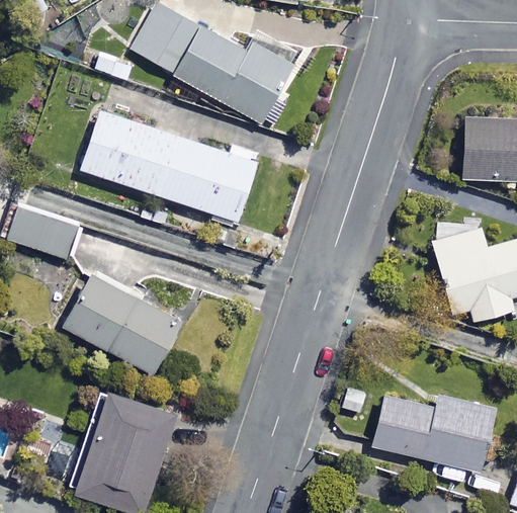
[(244,51),(158,2),(130,50),(258,123),(293,62),(252,38),(244,51)]
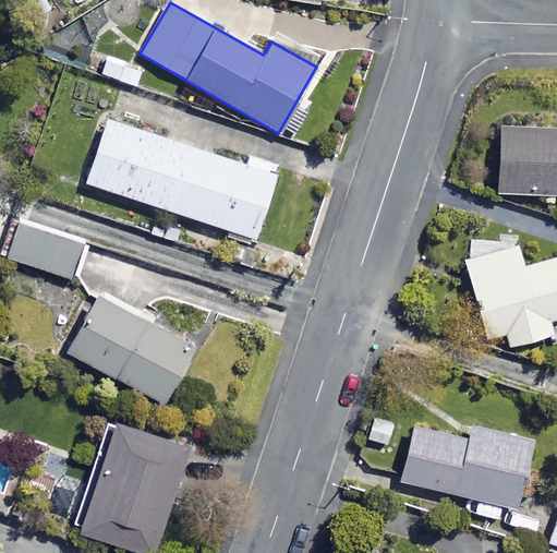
[(276,175),(108,120),(86,183),(255,239),(276,175)]
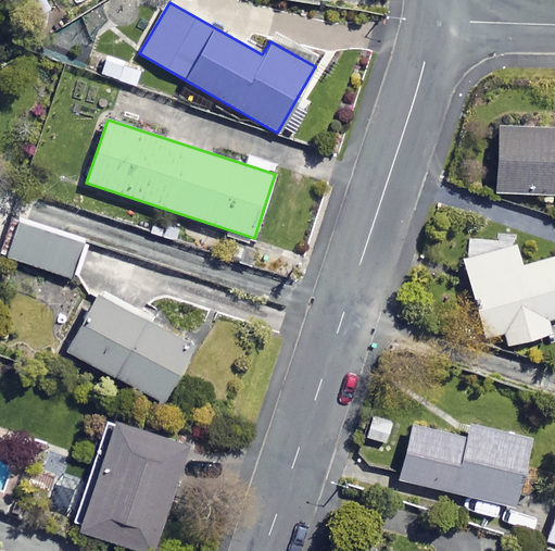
[(554,128),(499,125),(495,193),(554,196),(554,128)]
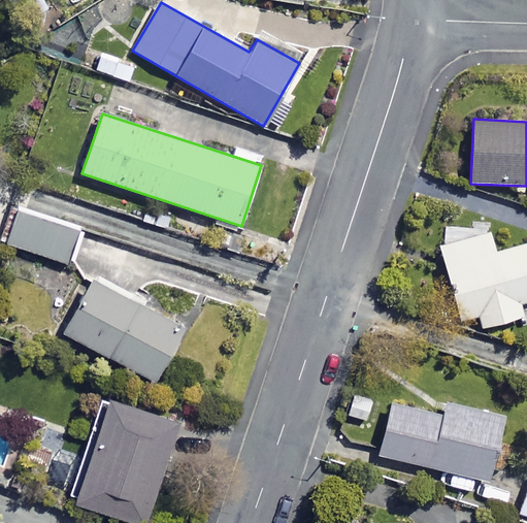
[(80,228),(17,206),(4,243),(68,265),(80,228)]
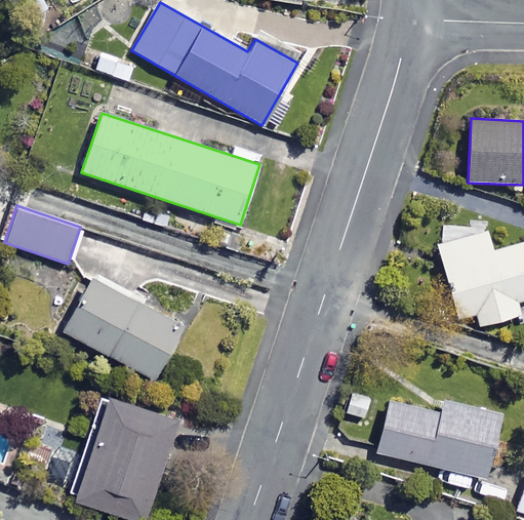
[(523,241),(492,250),(487,231),(437,244),(457,319),(476,314),(479,326),(520,315),(516,303),(523,300),(523,241)]
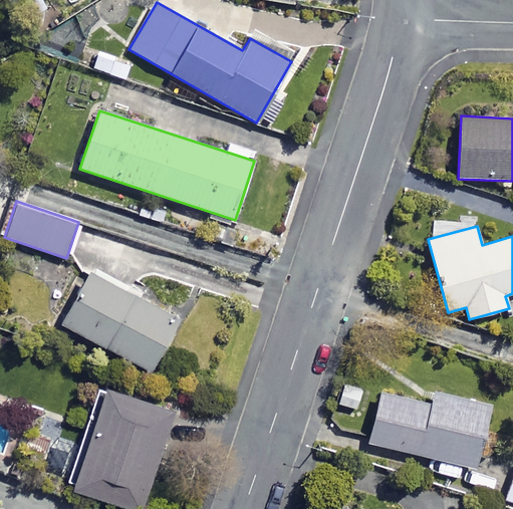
[(180,318),(89,271),(62,323),(152,370),(180,318)]
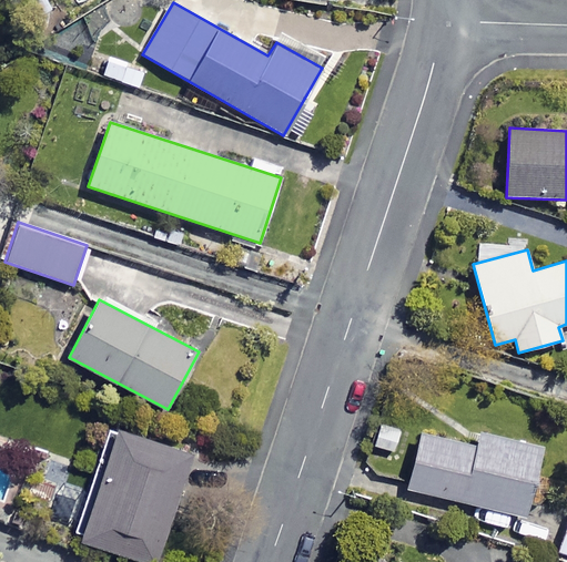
[(193,448),(114,423),(78,537),(153,561),(157,561),(193,448)]
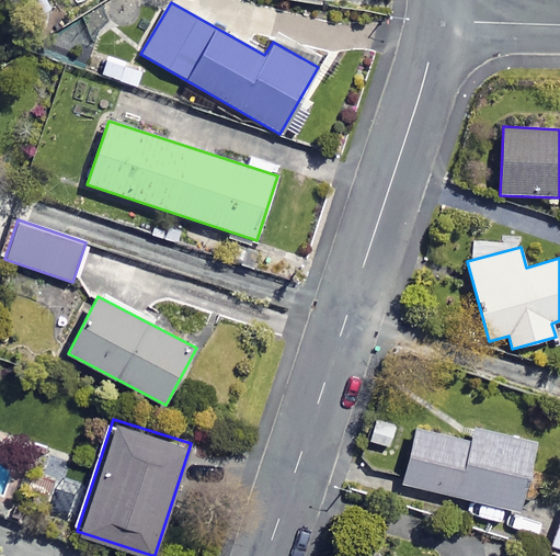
[(471,442),(415,429),(402,485),(517,511),(534,443),(475,429),(471,442)]
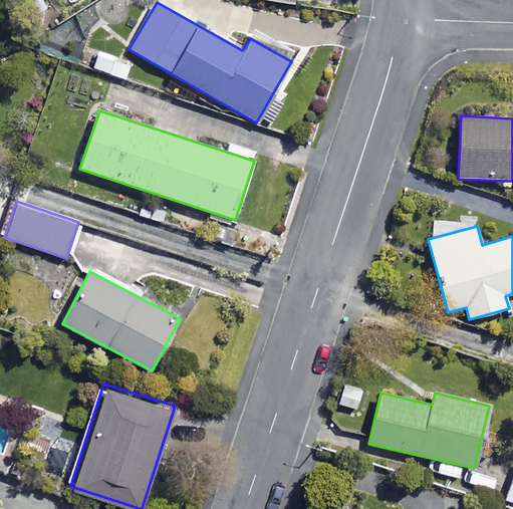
All buildings are outlined.
